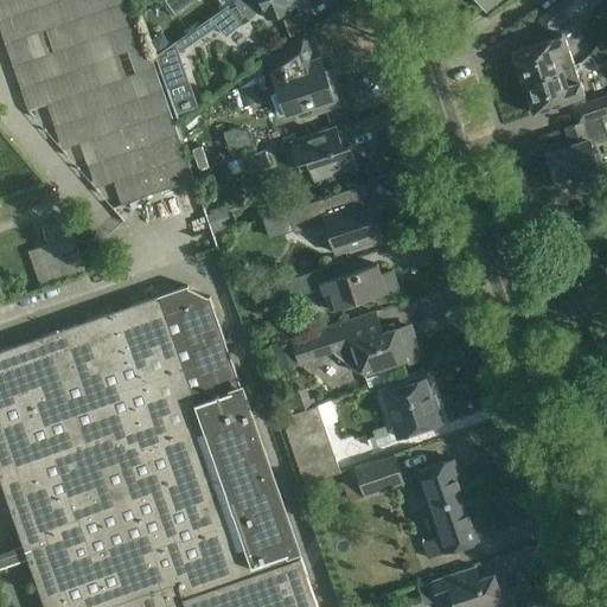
[(230,0),(157,56),(164,77),(167,85),(167,88),(189,81),(178,52),(222,24),(229,33),(241,23),(242,25),(256,12),(246,0),(230,0)]
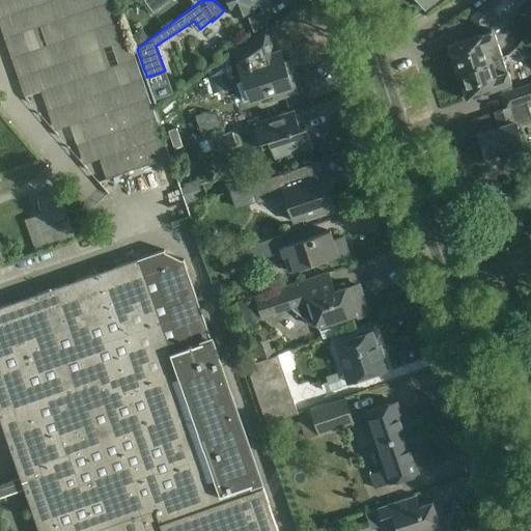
[(143,0),(152,12),(169,0),(143,0)]
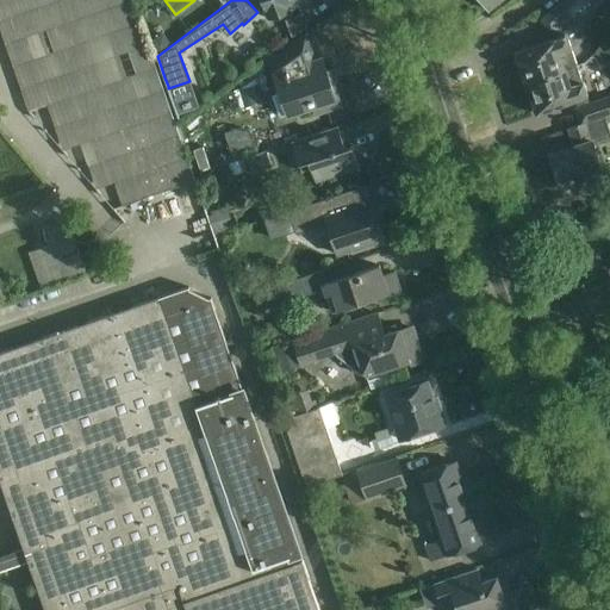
[(247,0),(257,12),(265,10),(267,14),(268,14),(269,19),(280,16),(290,12),(288,7),(296,4),(304,1),(303,0),(247,0)]
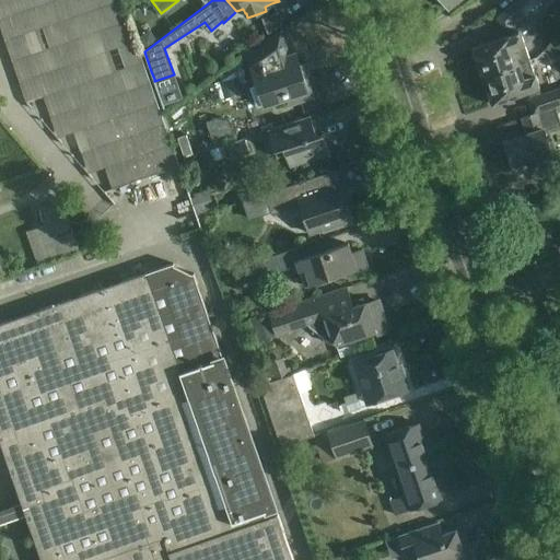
[(482,77),(529,61),(521,33),(534,22),(526,13),(541,0),(517,0),(497,19),(511,36),(493,42),(473,48),(482,77)]
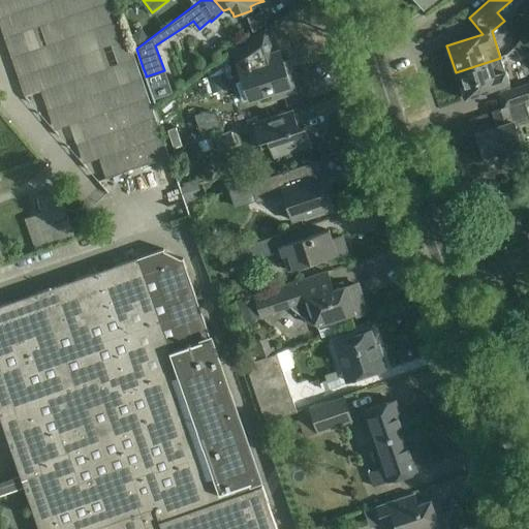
[(273,53),(265,29),(236,50),(240,64),(238,64),(243,81),(237,83),(243,102),(272,93),(274,99),(300,91),(292,69),(286,71),(279,51),(273,53)]
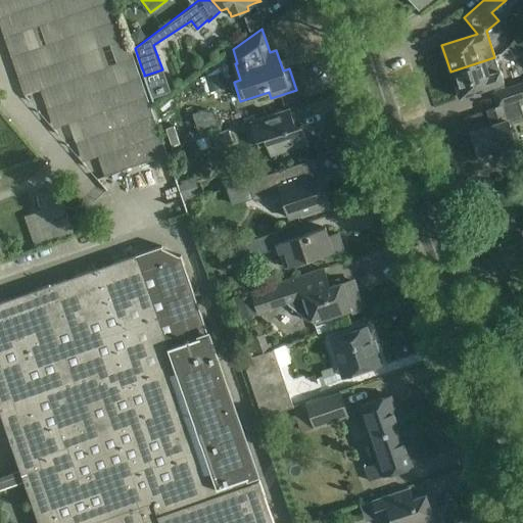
[(504,84),(494,57),(450,72),(459,98),(478,92),(504,84)]
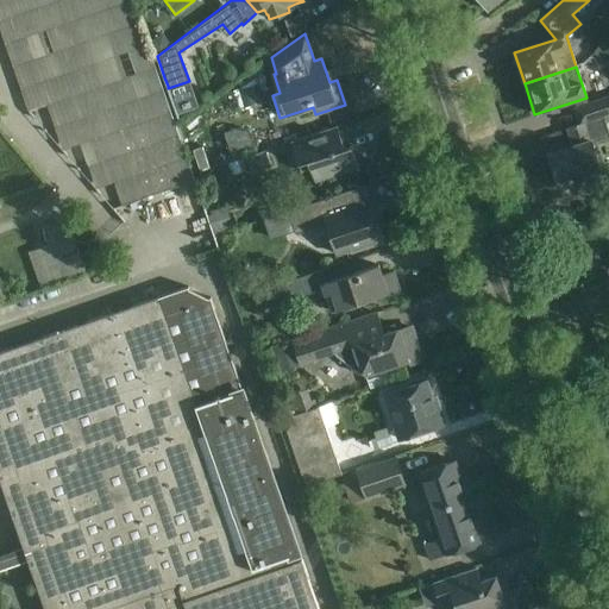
[(608,115),(608,114),(608,98),(575,110),(579,124),(584,123),(584,124),(608,115)]
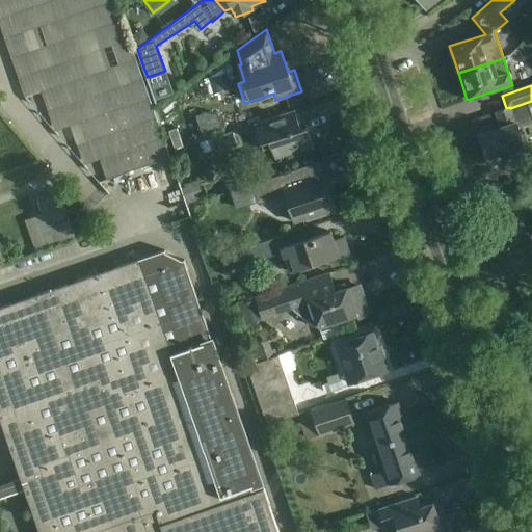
[(510,107),(506,108),(495,112),(500,128),(479,135),(488,163),(526,152),(516,126),(531,121),(531,117),(530,111),(531,109),(531,100),(531,101),(510,108),(510,107)]
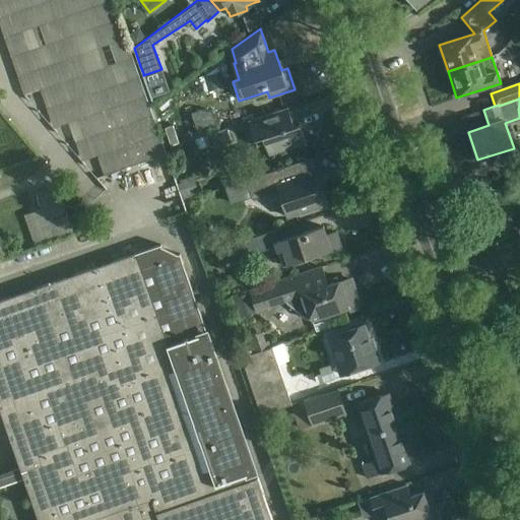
[(268,114),(250,120),(258,144),(264,142),(269,156),(275,154),(286,150),(306,143),(300,124),(294,126),(287,108),(268,114)]
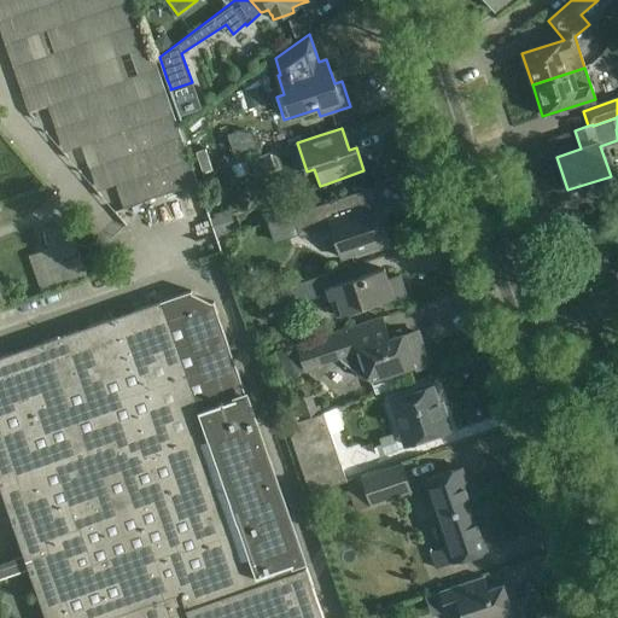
[(252,130),(240,129),(227,134),(235,158),(260,150),(252,130)]
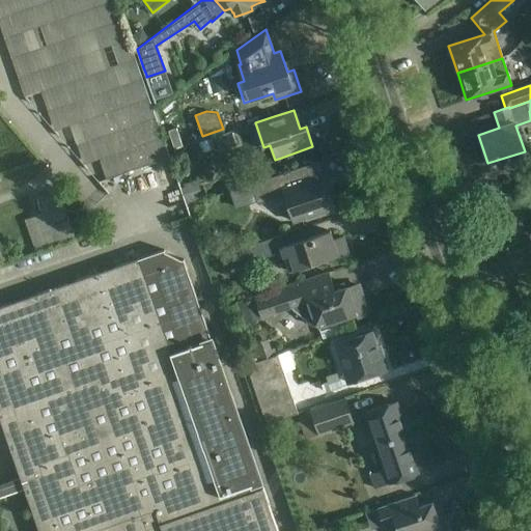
[(236,144),(232,131),(211,138),(215,151),(236,144)]
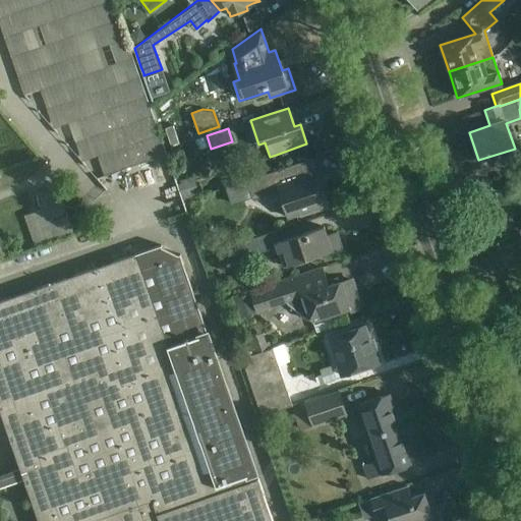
[(316,173),(311,159),(247,180),(253,198),(279,190),(287,219),(323,207),(311,175),(316,173)]
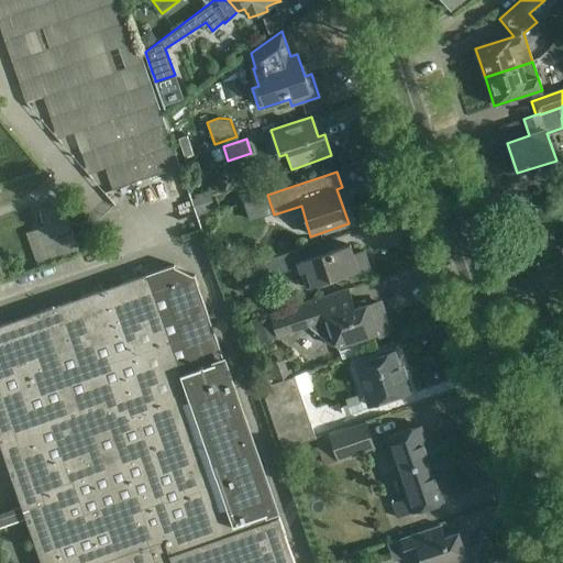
[(207,191),(190,197),(198,218),(213,211),(207,191)]
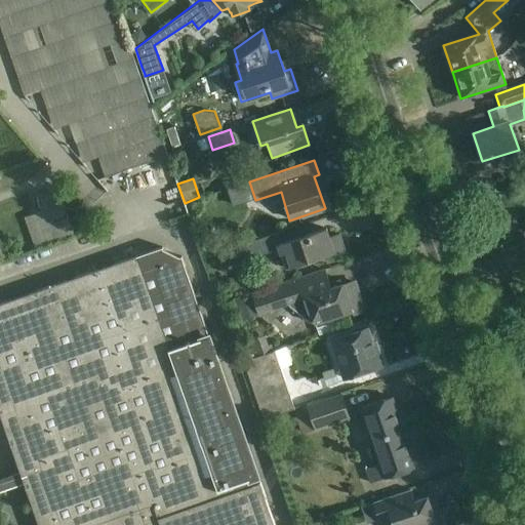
[(57,189),(38,195),(44,211),(25,218),(35,249),(74,235),(57,189)]
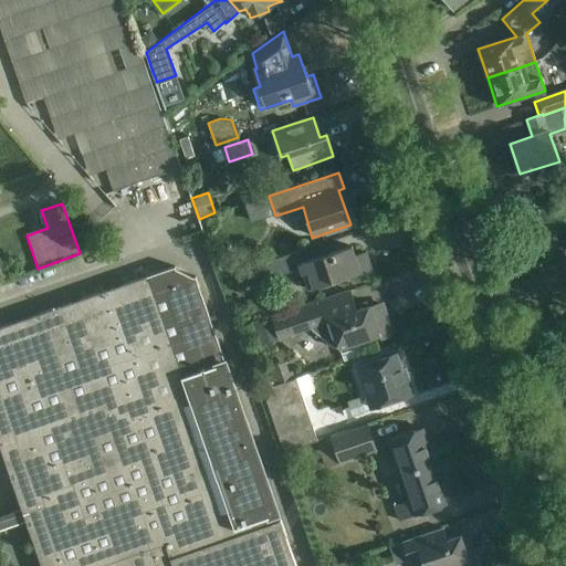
[(301,250),(265,261),(272,279),(303,269),(310,290),(347,276),(348,281),(360,276),(373,272),(366,252),(355,257),(352,247),(331,253),(305,262),(301,250)]
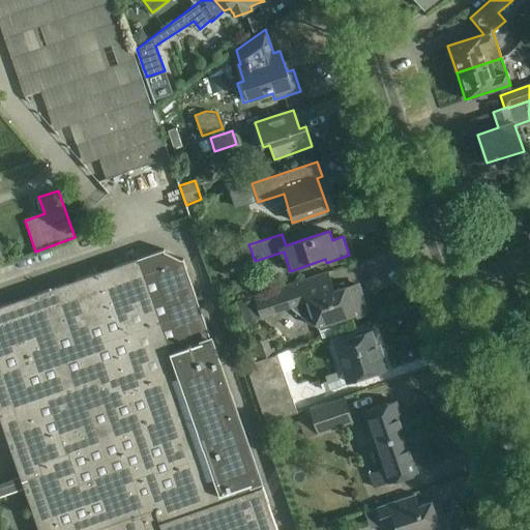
[(529,239),(528,235),(504,247),(508,256),(505,257),(502,252),(495,256),(498,261),(494,263),(501,277),(505,275),(508,281),(519,275),(520,278),(526,275),(529,283),(529,239)]
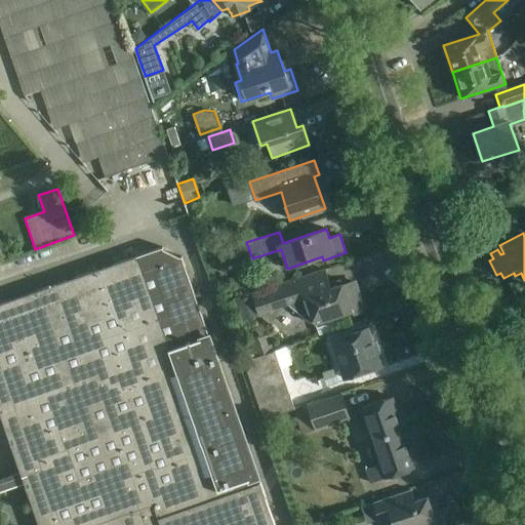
[(163,249),(162,247),(0,304),(0,414),(21,473),(25,484),(38,524),(275,524),(260,483),(237,491),(236,488),(259,480),(182,256),(179,257),(163,249)]
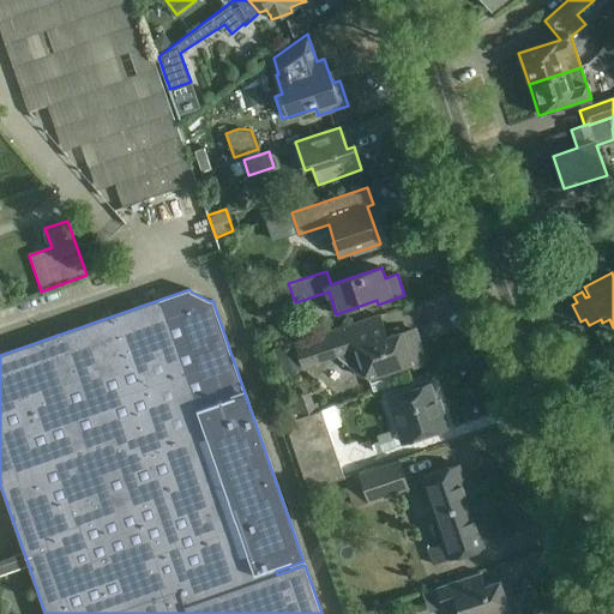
[(385,331),(380,314),(337,329),(306,339),(295,343),(295,345),(302,366),(337,355),(363,378),(369,375),(371,379),(413,365),(414,368),(427,363),(416,331),(403,336),(402,332),(399,332),(398,327),(385,331)]
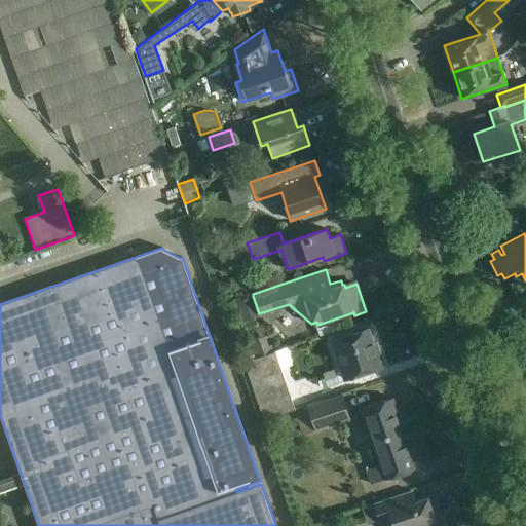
[(253,296),(237,301),(243,321),(259,316),(259,313),(253,296)]
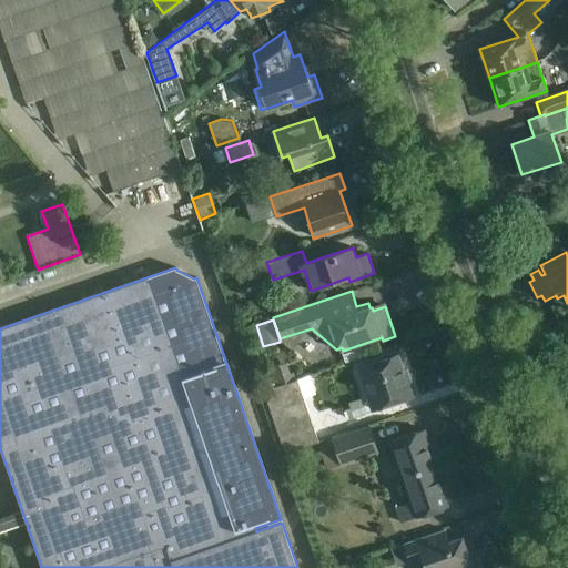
[(406,381),(397,355),(358,368),(373,411),(415,396),(409,379),(406,381)]
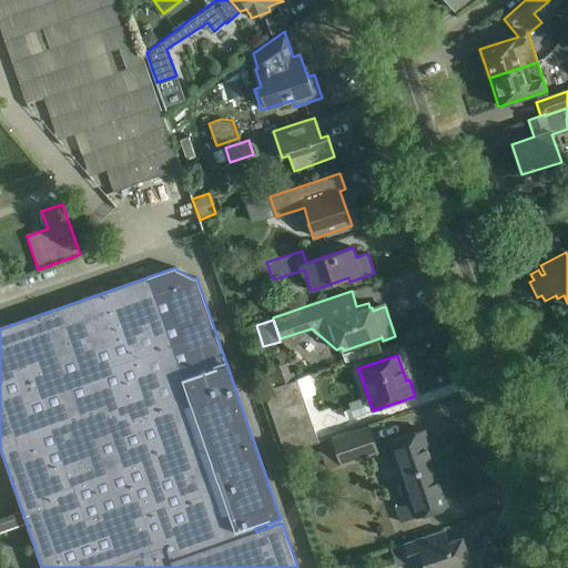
[(297,379),(264,391),(285,454),(318,443),(304,397),(315,394),(308,375),(297,379)]
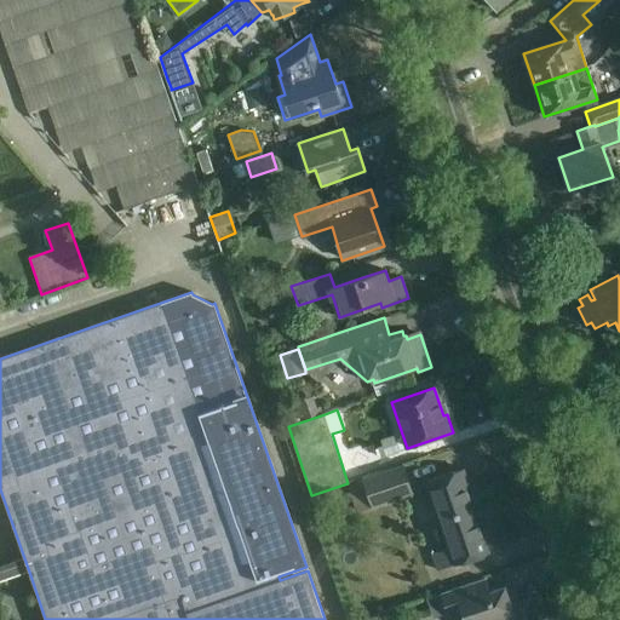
[(382,445),(377,447),(380,458),(399,452),(392,436),(380,440),(382,445)]
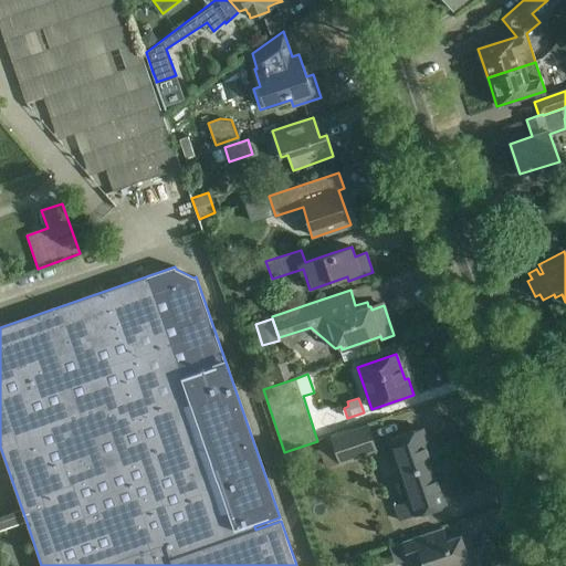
[(377,452),(368,423),(333,436),(342,463),(377,452)]
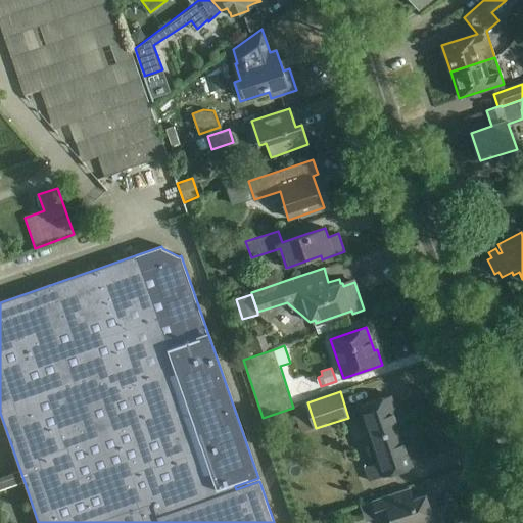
[(371,402),(360,407),(379,463),(365,467),(370,481),(383,476),(395,472),(414,466),(390,396),(371,402)]
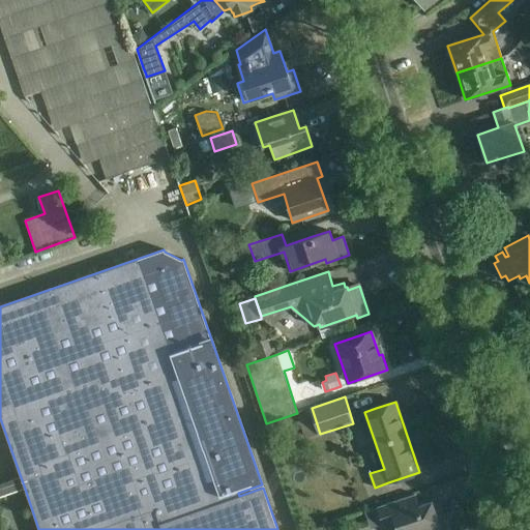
[(0,497),(25,489),(21,477),(0,483),(0,497)]
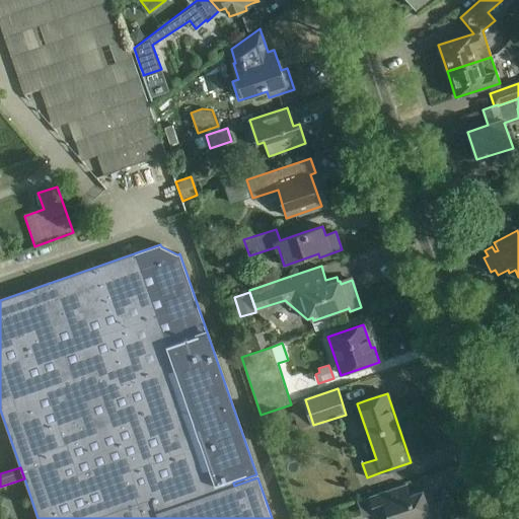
[(410,496),(405,485),(370,497),(376,514),(387,511),(389,518),(429,518),(432,518),(423,492),(410,496)]
